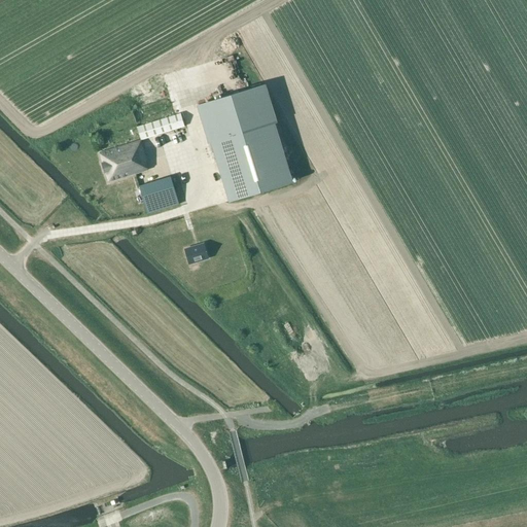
[(264,86),(200,106),(230,201),(292,182),(264,86)]
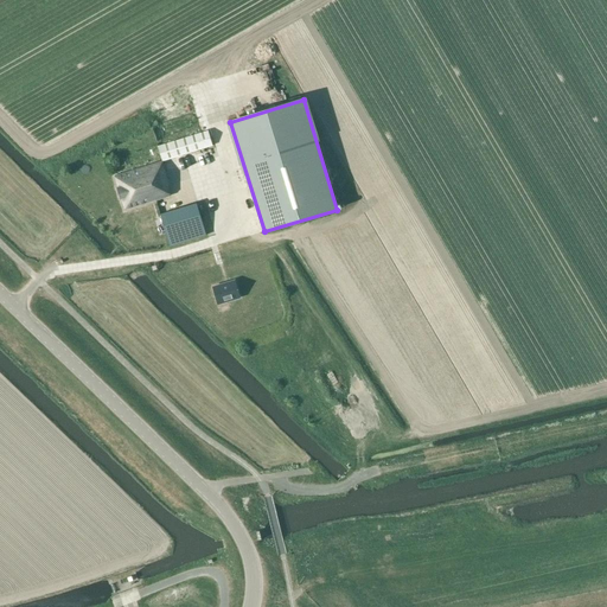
[(208,131),(158,146),(163,161),(212,146),(208,131)]
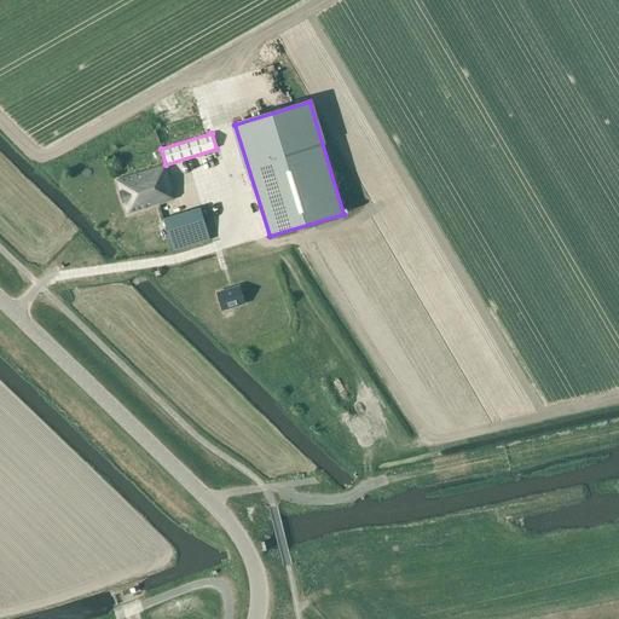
[(123,214),(174,198),(163,166),(114,181),(123,214)]
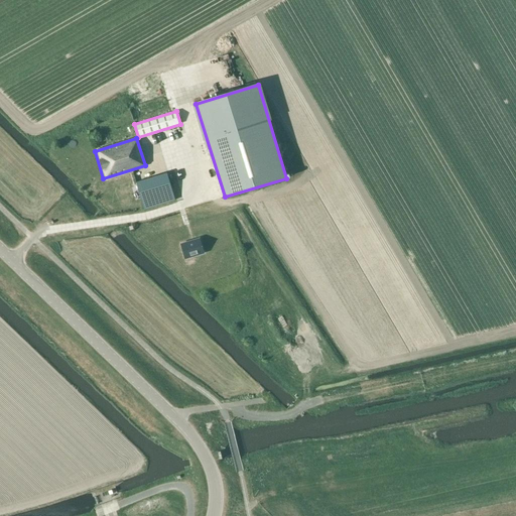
[(145,210),(176,201),(167,172),(136,181),(145,210)]
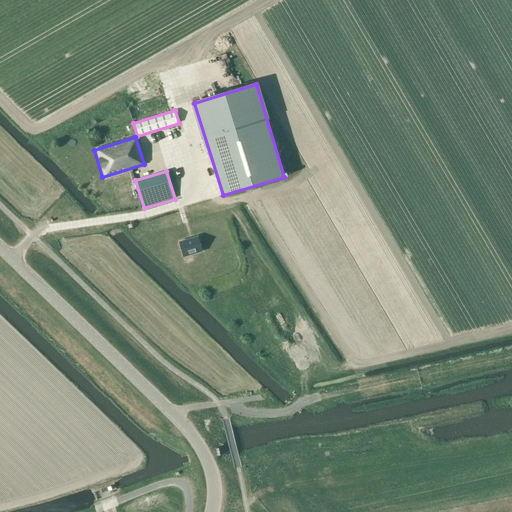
[(198,237),(180,242),(184,256),(202,251),(198,237)]
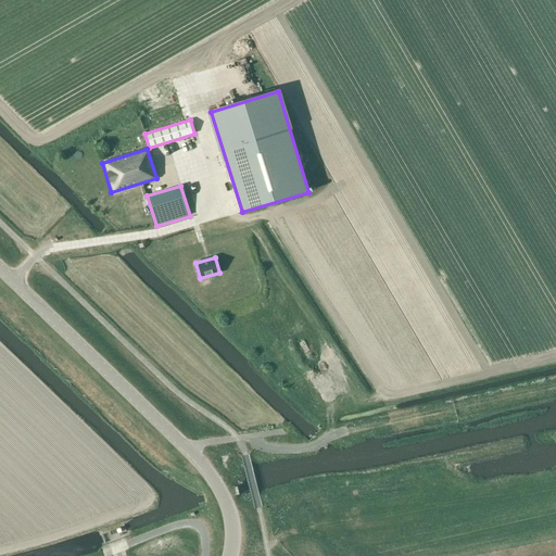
All buildings are outlined.
